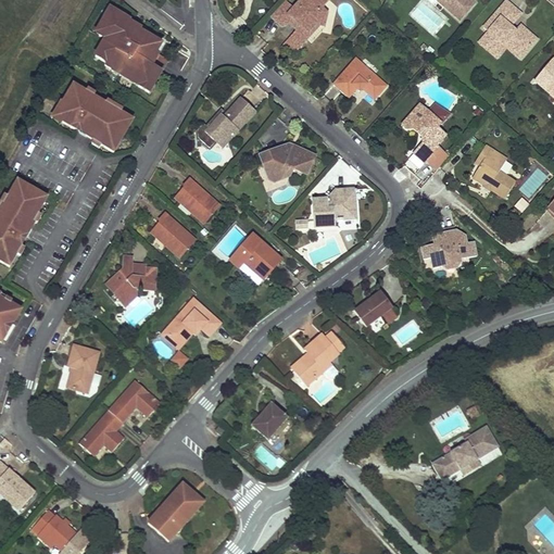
[(300,0),(296,5),(289,0),(285,0),(273,15),(284,25),(289,23),(294,16),(300,21),(298,32),(297,38),(306,40),(310,36),(311,30),(317,22),(326,23),(329,10),(324,9),(325,2),(326,0),(300,0)]
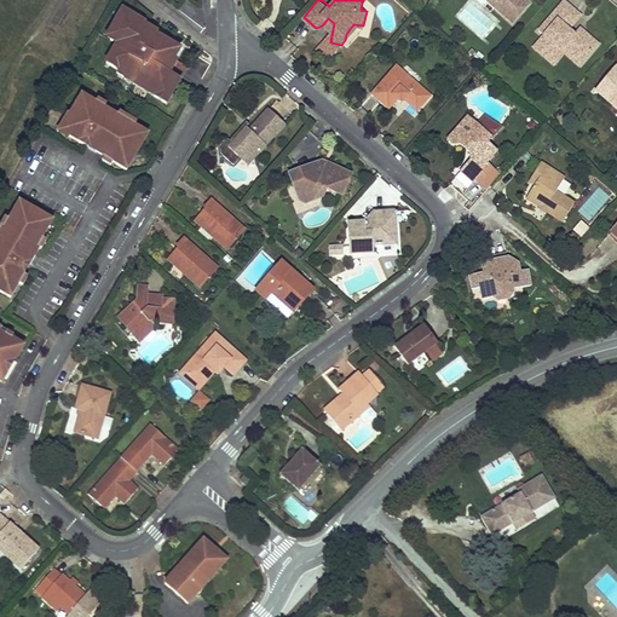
[(480,0),(484,0),(489,0),(512,18),(528,0),(480,0)]
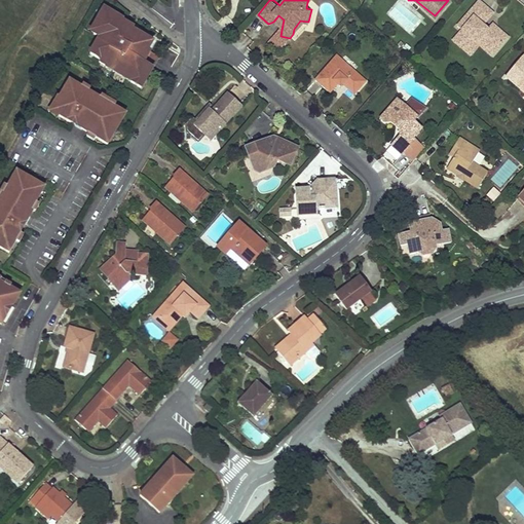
[(493,10),(481,0),(476,0),(462,16),(468,21),(461,28),(452,38),(468,50),(477,40),(479,43),(485,47),(490,41),(496,46),(507,34),(492,22),(489,25),(485,30),(480,26),(484,21),(493,10)]
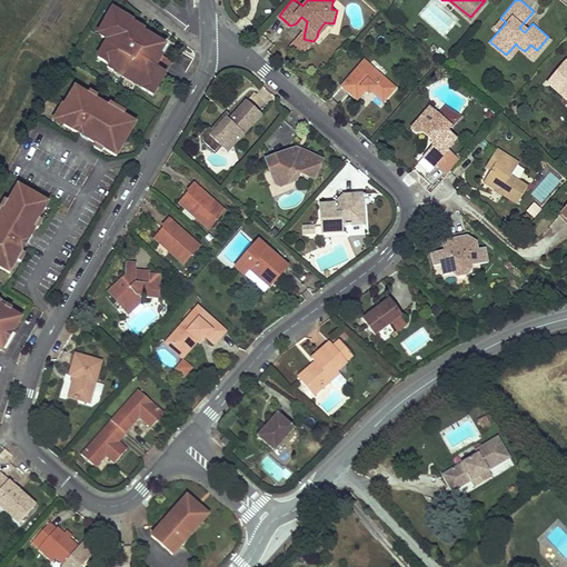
[(126,17),(111,8),(101,25),(105,27),(100,35),(106,38),(96,55),(107,61),(105,65),(112,69),(113,66),(122,71),(141,83),(139,87),(150,93),(170,60),(159,53),(163,45),(141,31),(138,39),(126,31),(129,26),(123,22),(126,17)]
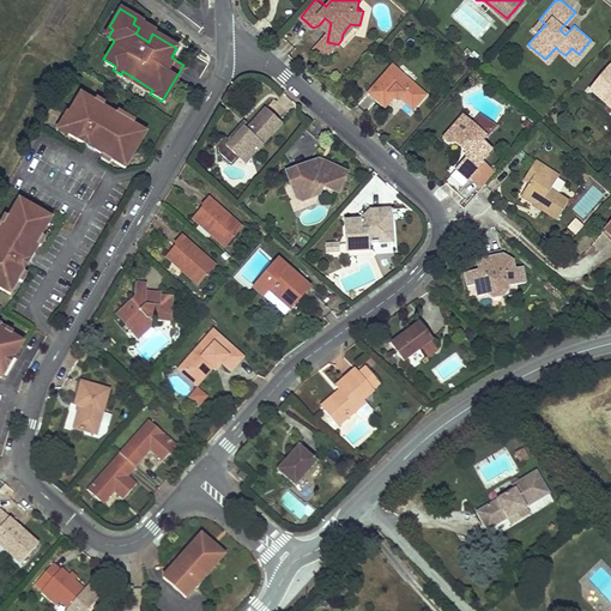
[(331,23),(325,18),(319,25),(328,35),(331,23)]
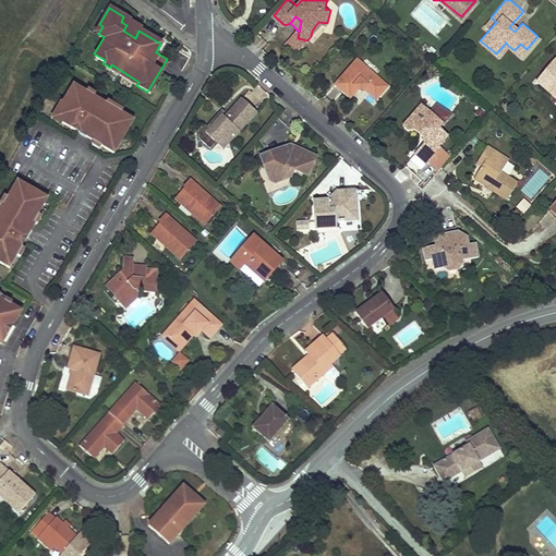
[(496,22),(491,17),(484,24),(490,29),(496,22)]
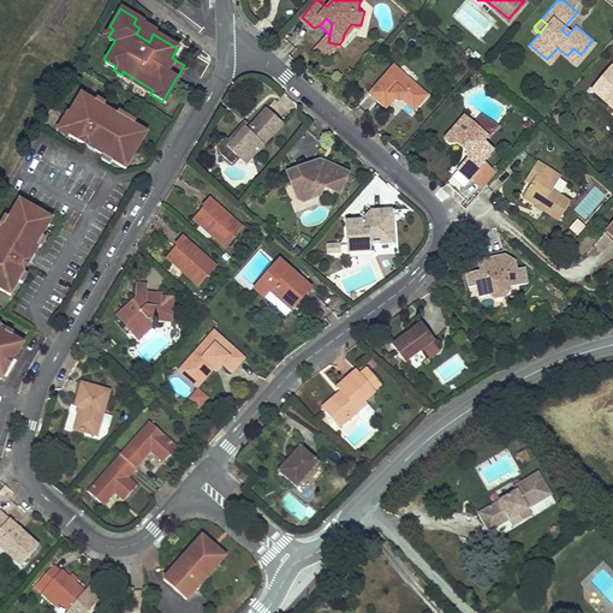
[(136,34),(149,42),(153,34),(155,30),(142,23),(140,28),(136,34)]
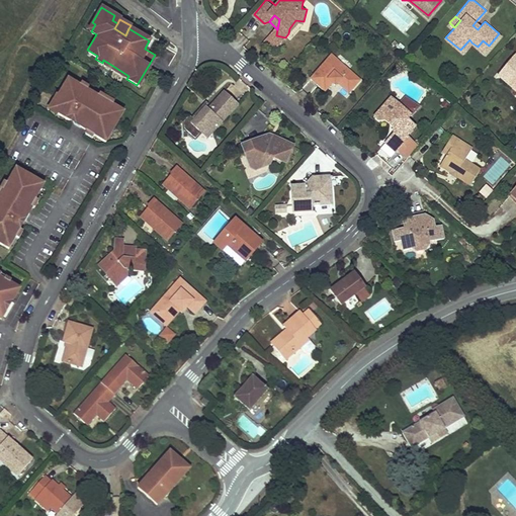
[(482,24),(477,20),(473,25),(478,29),(482,24)]
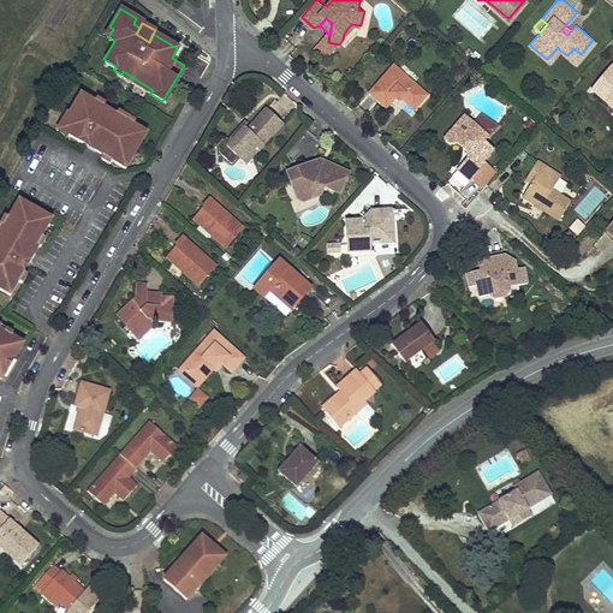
[(558,47),(547,59),(549,63),(560,51),(558,47)]
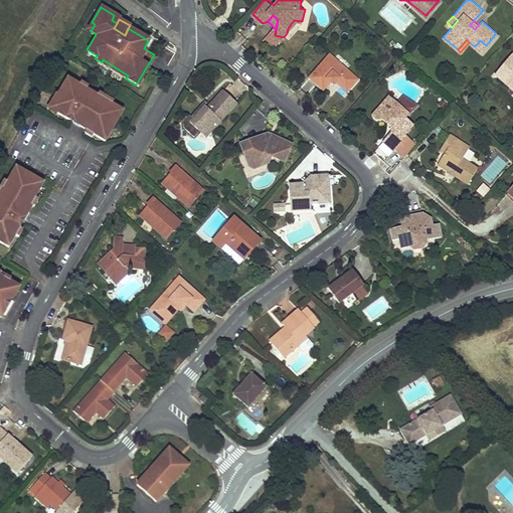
[(480,40),(475,46),(480,52),(486,45),(480,40)]
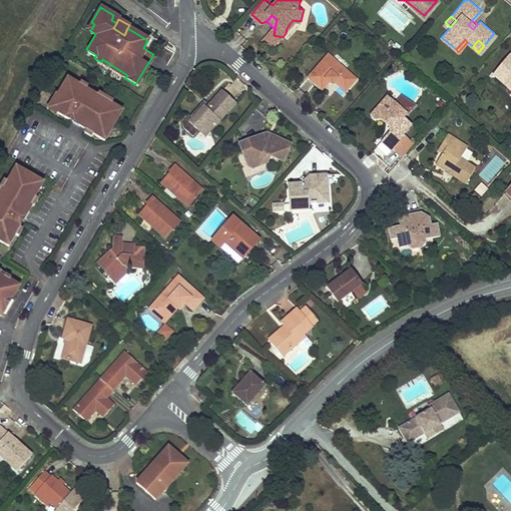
[(358,76),(330,52),(309,76),(322,88),(330,79),(333,82),(336,79),(347,89),(358,76)]
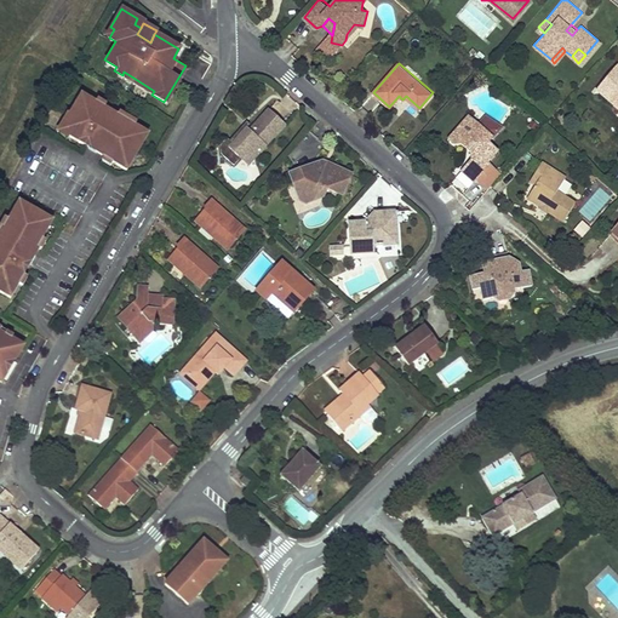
[(617,67),(614,64),(594,87),(617,108),(617,67)]
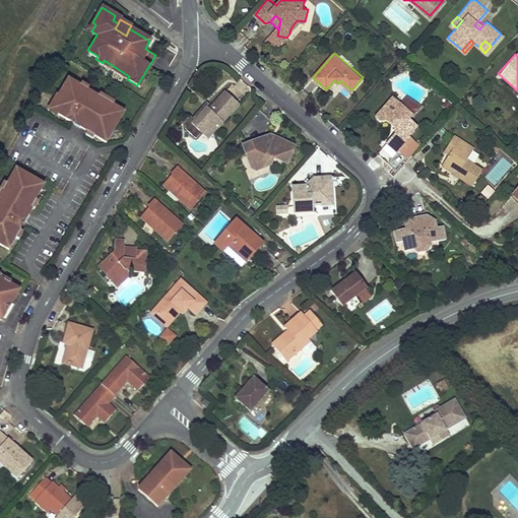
[(112,65),(104,60),(103,63),(102,64),(110,69),(112,65)]
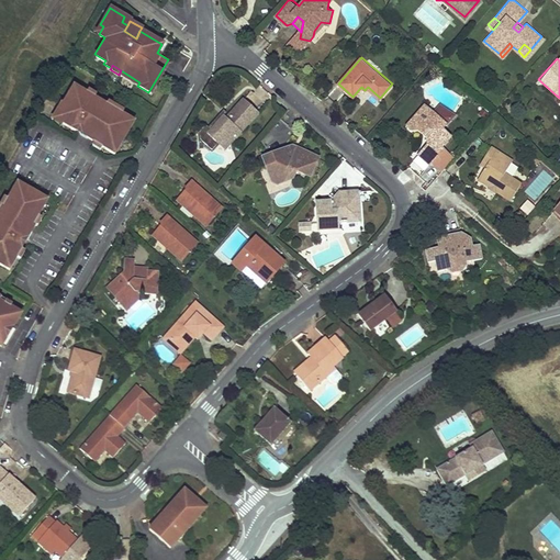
[(140,82),(121,70),(119,75),(137,86),(140,82)]
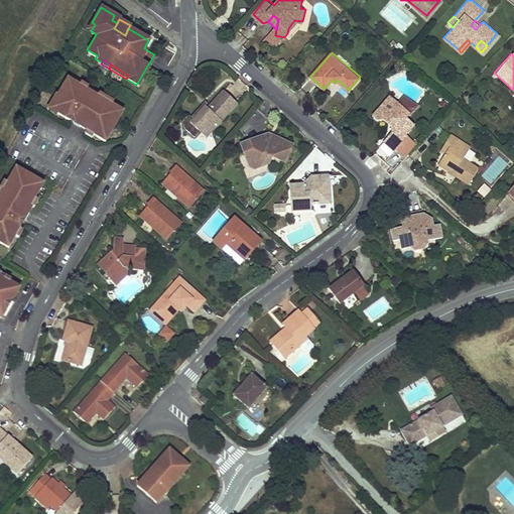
[(122,110),(68,77),(57,94),(55,93),(47,106),(104,140),(122,110)]
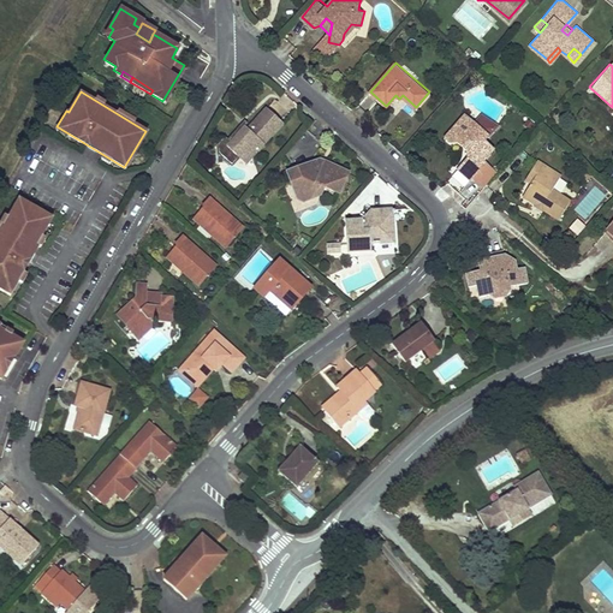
[(281,119),(263,105),(245,125),(243,123),(228,138),(226,136),(222,132),(215,140),(216,150),(224,156),(231,156),(234,153),(243,143),(253,152),(281,119)]
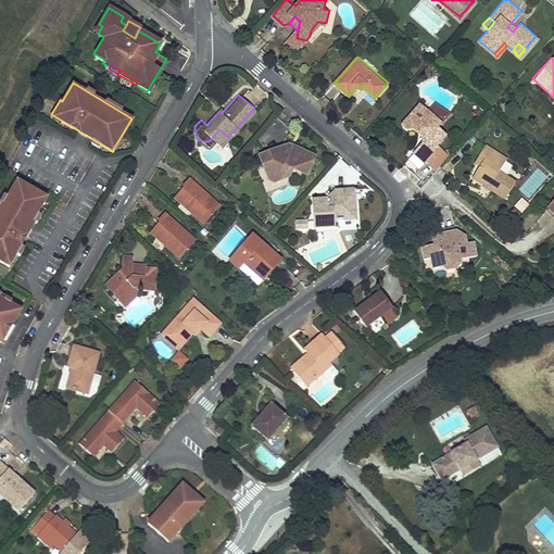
[(437,104),(430,111),(420,102),(405,120),(414,127),(419,127),(424,130),(424,140),(414,151),(425,162),(427,159),(439,146),(437,145),(447,134),(438,126),(450,112),(437,104)]
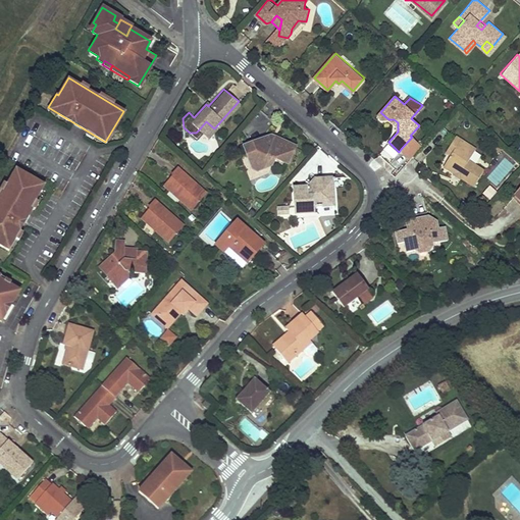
[(208,102),(205,100),(192,115),(194,117),(206,104),(208,102)]
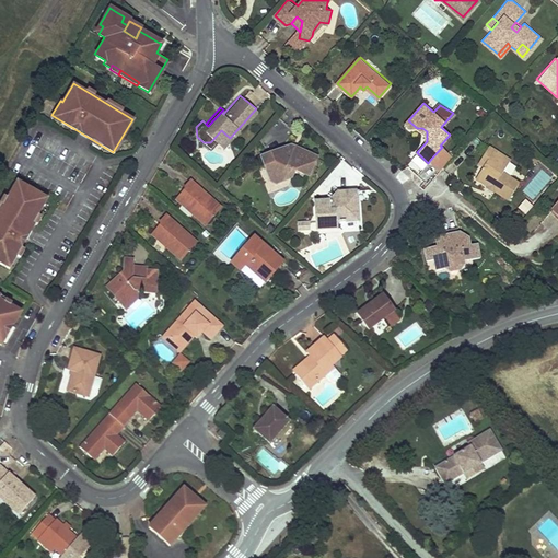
[(230,138),(221,130),(213,139),(222,147),(230,138)]
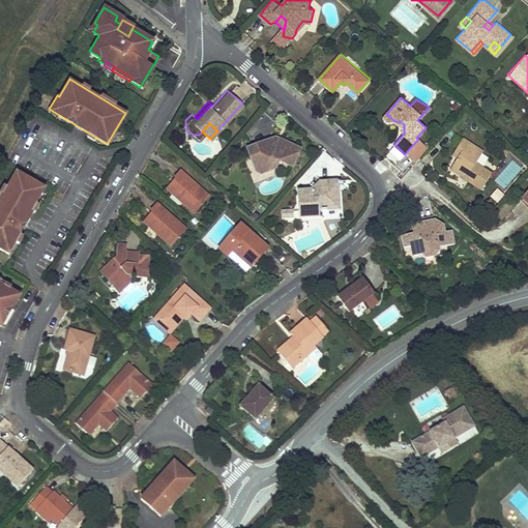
[(274,135),(265,138),(267,143),(274,140),(276,142),(279,137),(274,135)]
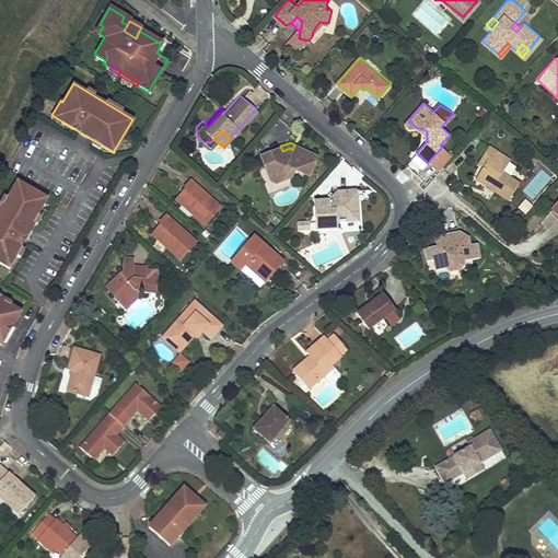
[(315,154),(294,144),(292,150),(290,148),(282,151),(280,146),(259,154),(264,164),(267,162),(275,181),(291,174),(294,167),(306,173),(315,154)]
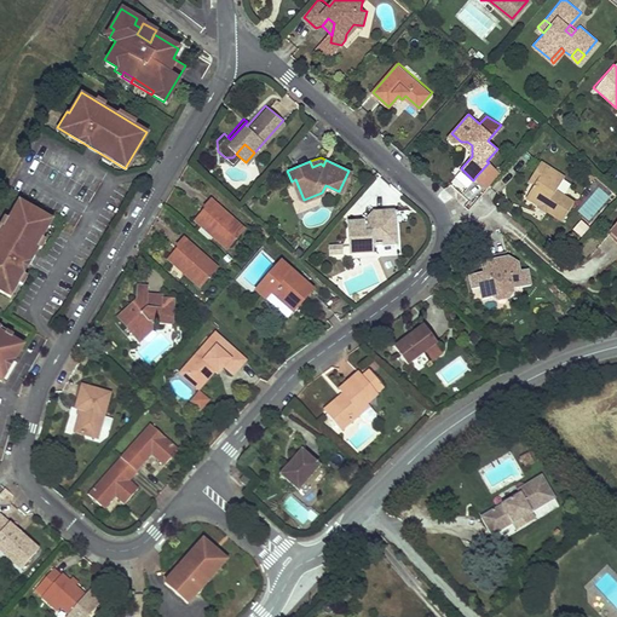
[(564,174),(541,160),(535,168),(541,172),(535,182),(526,196),(541,206),(543,202),(548,206),(546,208),(563,219),(575,200),(557,188),(564,174)]
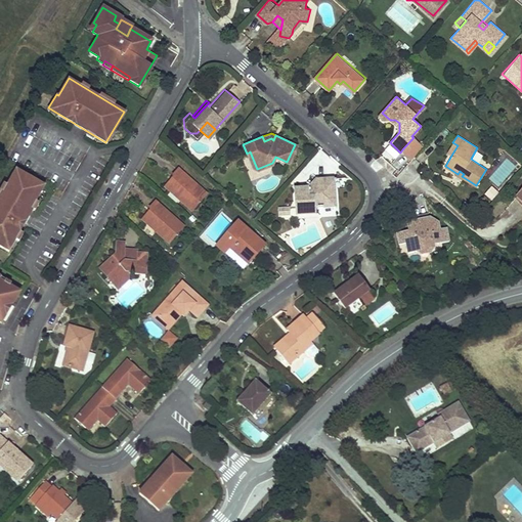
[(422,145),(414,137),(402,149),(411,158),(422,145)]
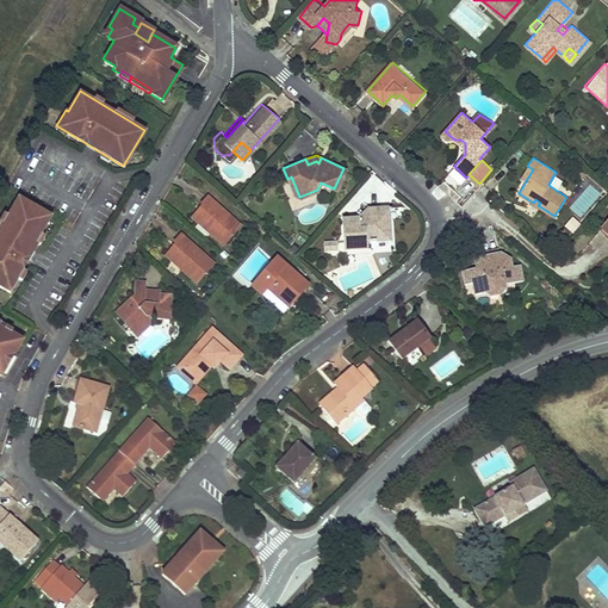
[(533,169),(527,166),(521,175),(527,179),(533,169)]
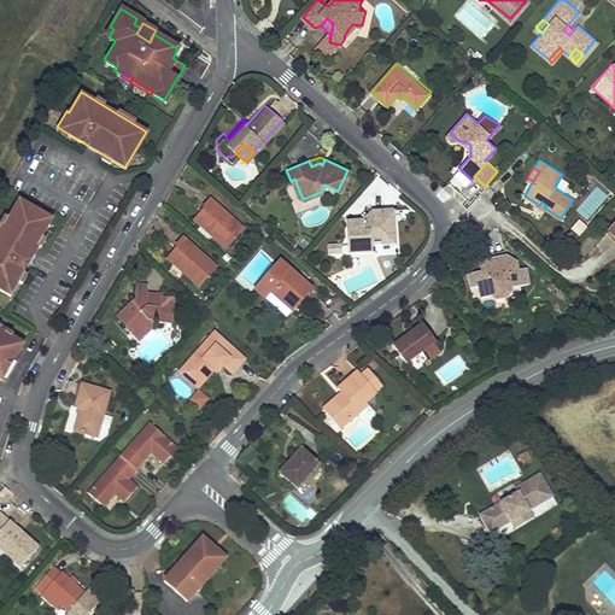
[(303,199),(294,179),(291,181),(298,201),(303,199)]
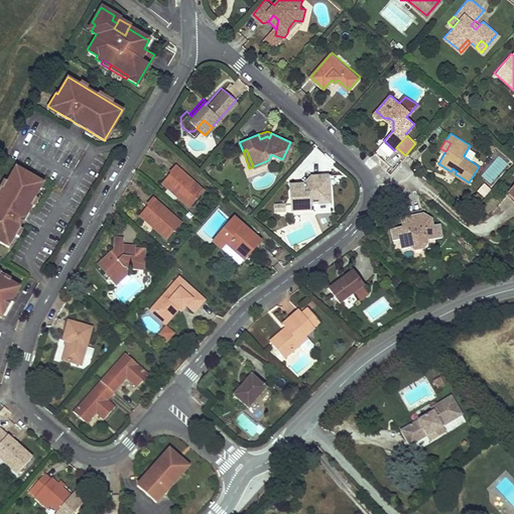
[(203,187),(174,162),(168,169),(170,171),(161,181),(188,205),(203,187)]
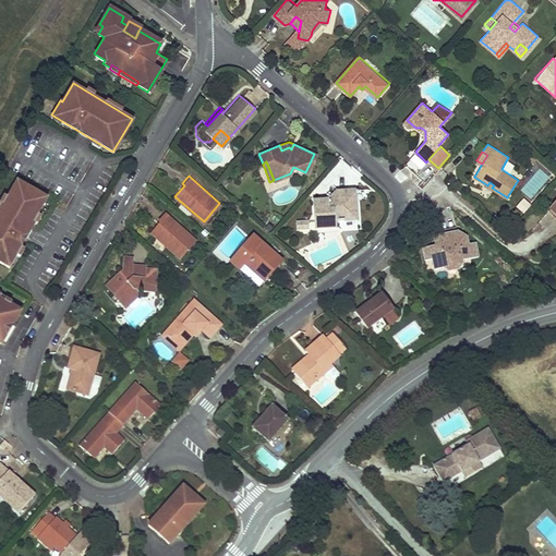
[(46,196),(16,179),(2,203),(0,202),(0,261),(8,266),(34,221),(36,222),(40,215),(37,213),(46,196)]
